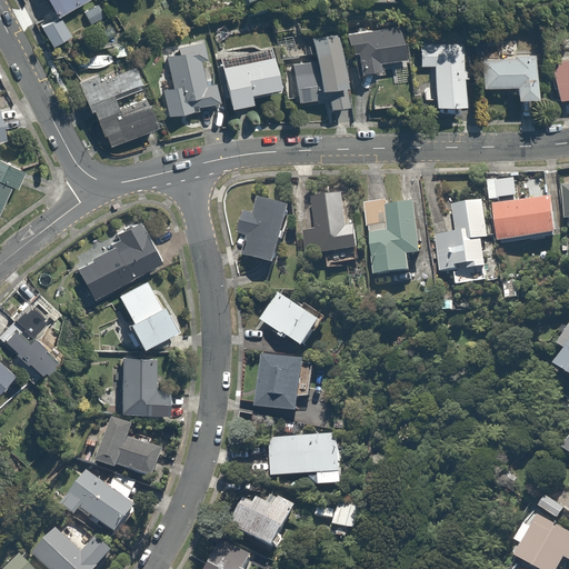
[(46,0),(58,19),(89,0),(46,0)]
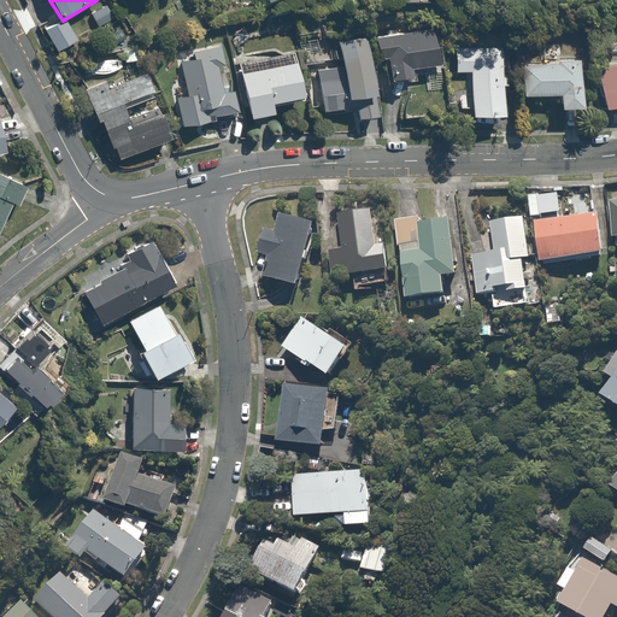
[(436,29),(378,37),(382,59),(388,58),(392,82),(415,78),(413,70),(442,65),(436,29)]
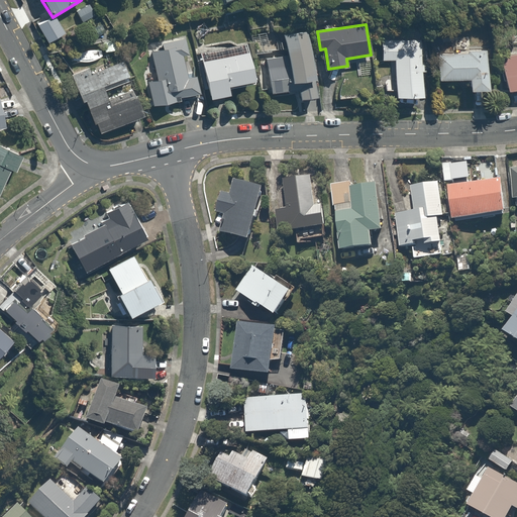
[(288,56),(266,59),(272,95),(299,90),(301,101),(320,97),(308,30),(284,34),(288,56)]
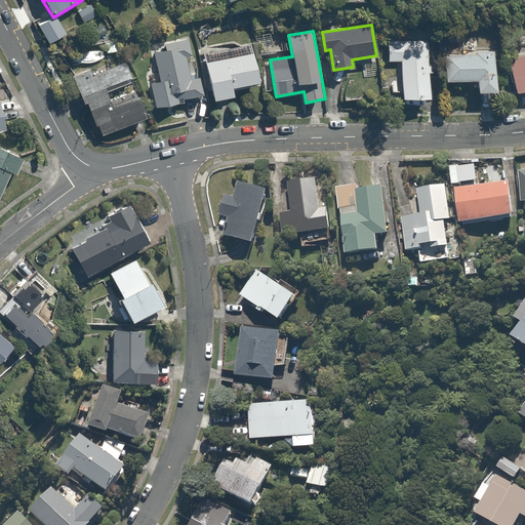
[(118,36),(103,41),(107,54),(122,49),(118,36)]
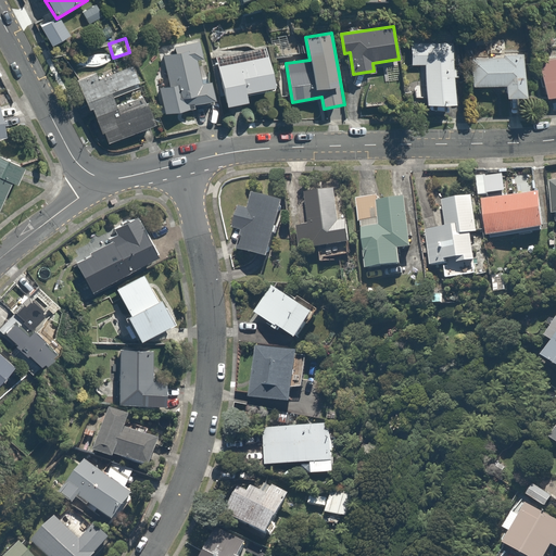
[(159,90),(164,115),(218,103),(212,78),(201,80),(197,62),(206,60),(201,38),(173,45),(175,52),(161,55),(168,88),(159,90)]
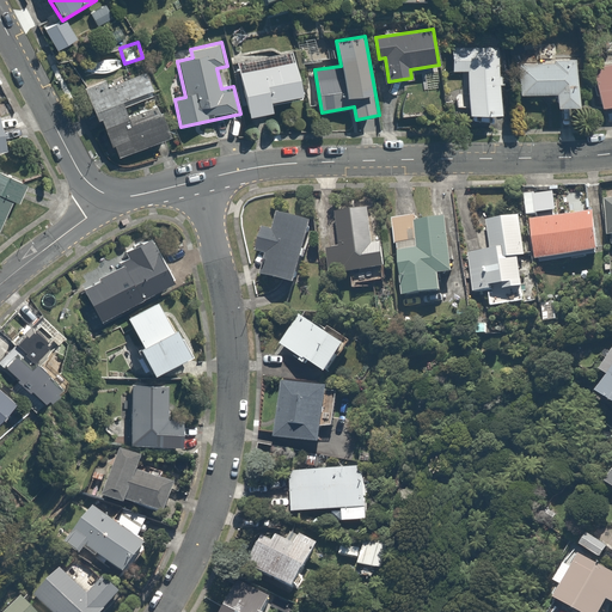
[(502,115),(497,47),(452,50),(453,72),(466,72),(469,117),(502,115)]
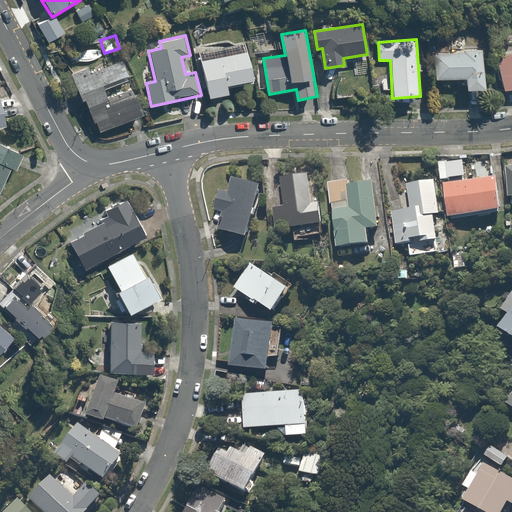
[(257,81),(250,51),(241,53),(239,44),(199,52),(209,99),(230,94),(229,87),(257,81)]
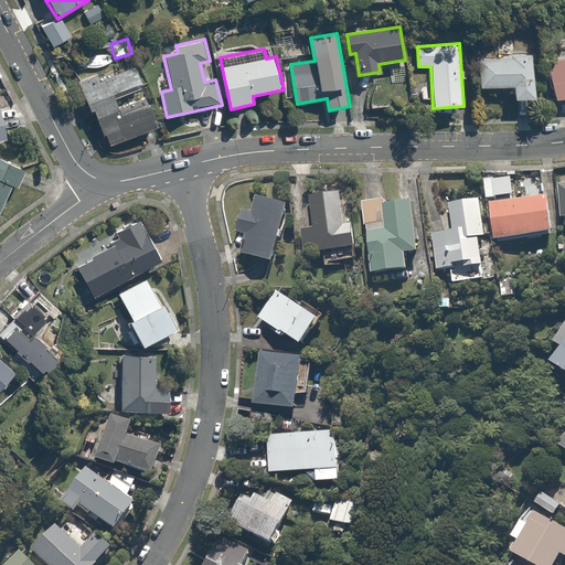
[(532,55),(475,59),(476,88),(513,86),(514,100),(534,99),(532,55)]
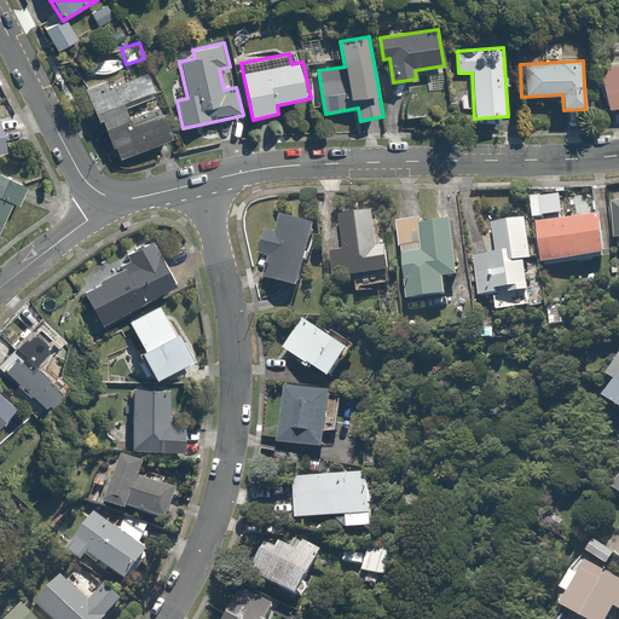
[(618,65),(600,70),(608,111),(618,108),(618,65)]
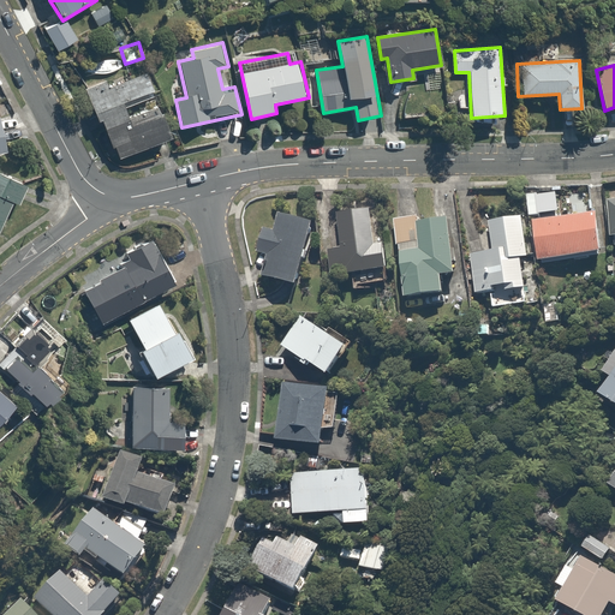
[(105,119),(120,160),(174,138),(161,106),(132,117),(129,107),(157,96),(147,67),(107,83),(87,91),(99,121),(105,119)]
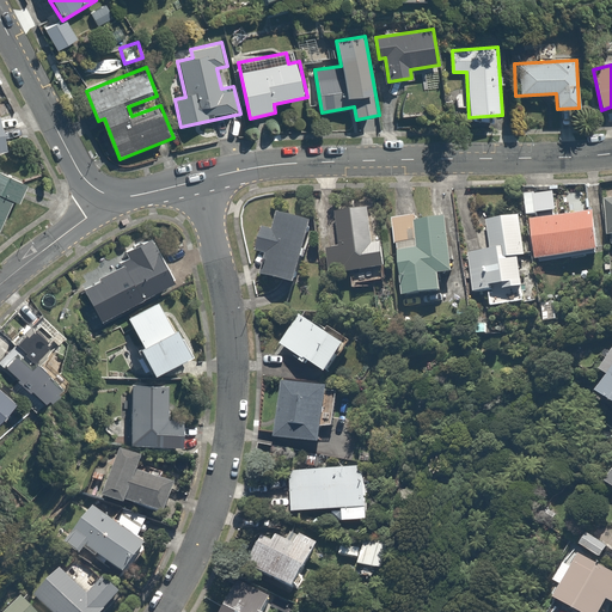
[(26,185),(0,173),(0,227),(10,204),(17,208),(26,185)]
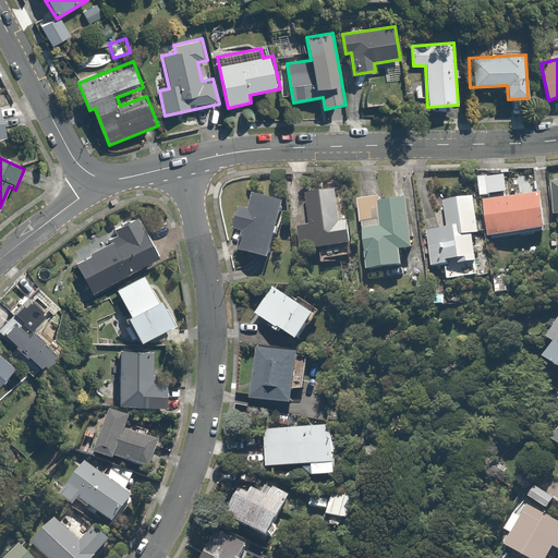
[(324,251),(325,261),(351,258),(350,249),(358,249),(355,222),(346,223),(342,190),(310,193),(312,227),(299,228),(301,253),(324,251)]
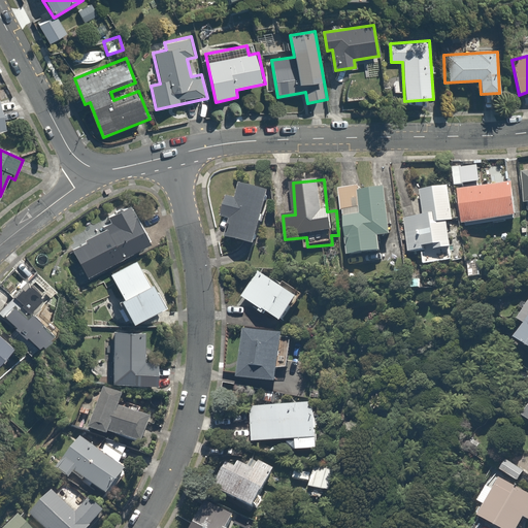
[(461,190),(466,227),(522,220),(518,183),(461,190)]
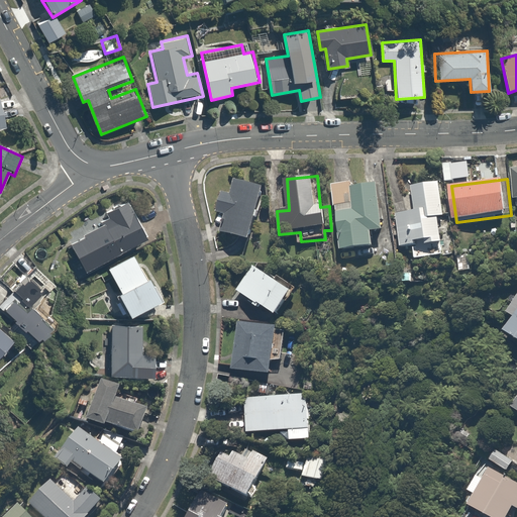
[(217,215),(227,217),(222,235),(252,243),(268,190),(236,181),(232,196),(223,194),(217,215)]
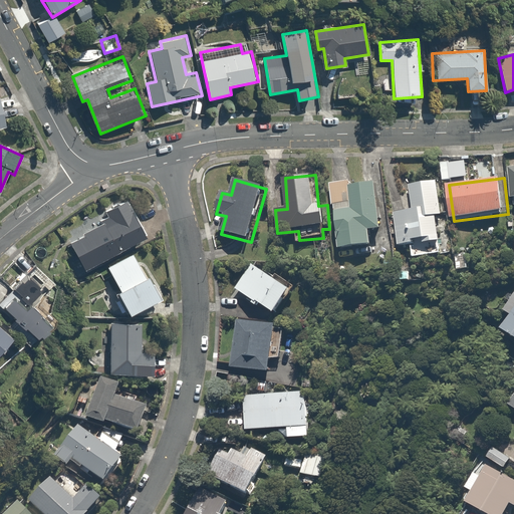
[(441,182),(410,185),(413,212),(394,214),(398,248),(441,243),(438,218),(445,217),(441,182)]
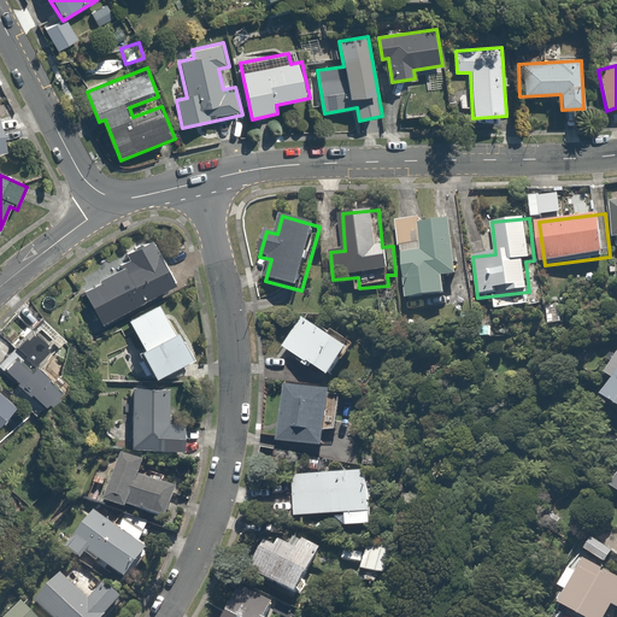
[(425,219),(398,223),(410,303),(452,297),(450,280),(462,277),(452,221),(425,224),(425,219)]
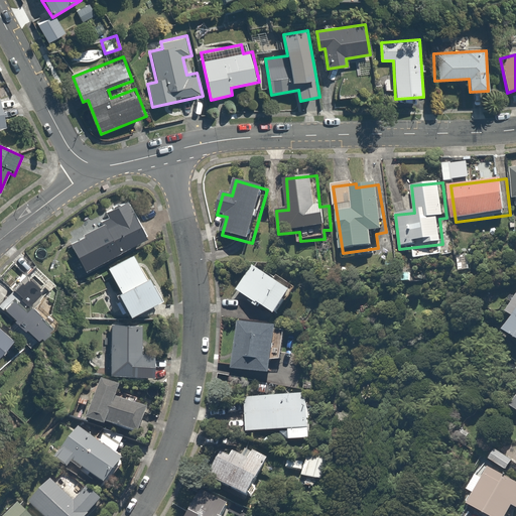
[(67,237),(85,272),(150,237),(128,196),(104,209),(107,216),(67,237)]
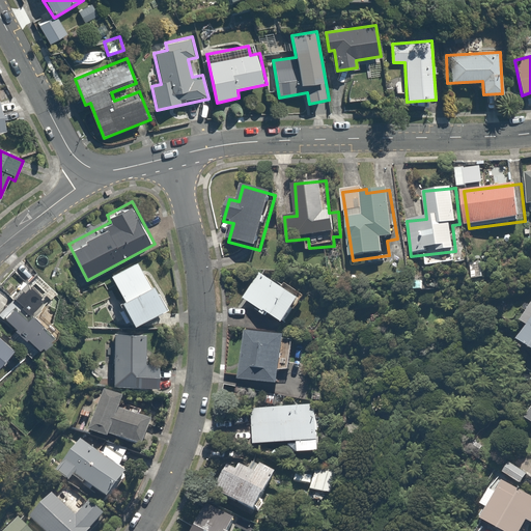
[(36,273),(22,260),(11,272),(25,284),(0,311),(0,317),(40,355),(56,337),(36,318),(59,294),(36,273)]
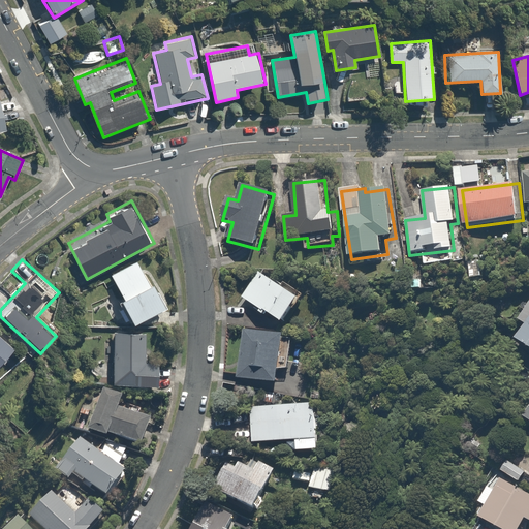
[(141,261),(110,276),(133,325),(164,310),(141,261)]
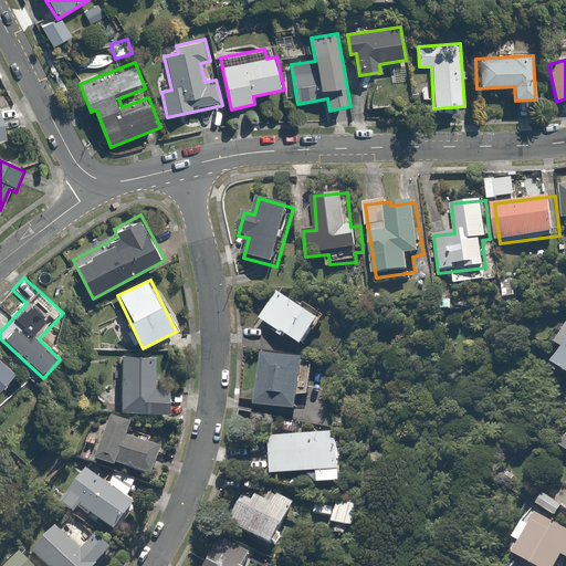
[(514,280),(499,282),(501,301),(517,299),(514,280)]
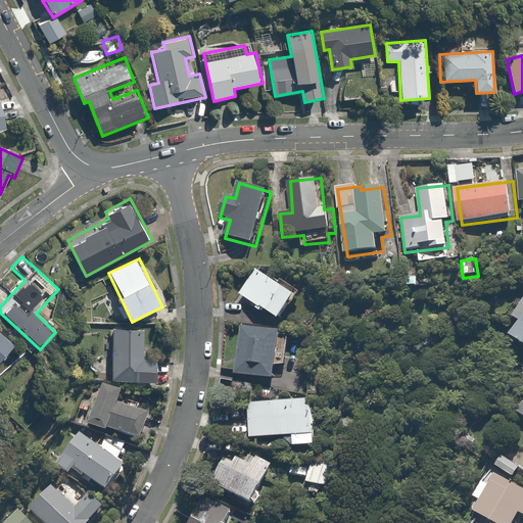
[(257,271),(241,296),(285,323),(301,297),(257,271)]
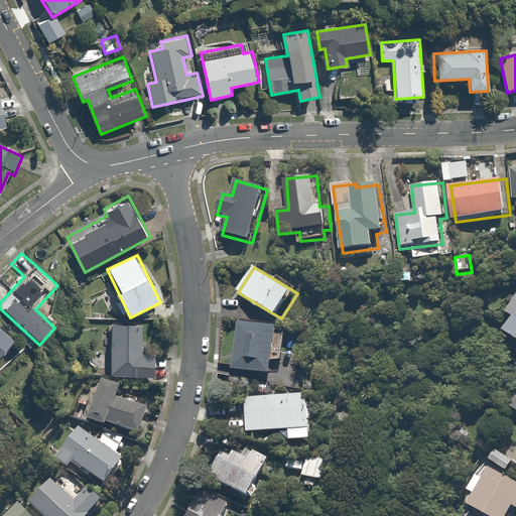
[(515,317),(507,335),(515,340),(515,299),(508,313),(515,317)]
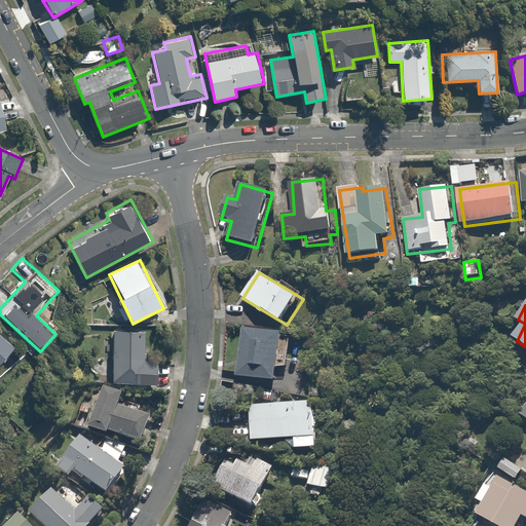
[(306,363),(291,361),(293,342),(285,341),(285,333),(245,328),(238,379),(272,383),(272,389),(303,393),(306,363)]
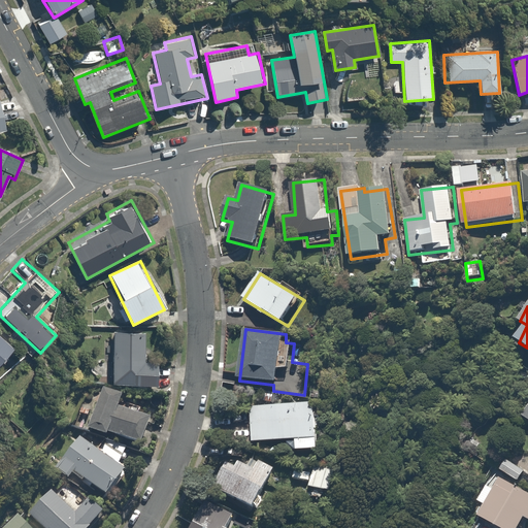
[(0,363),(14,348),(0,333),(0,363)]
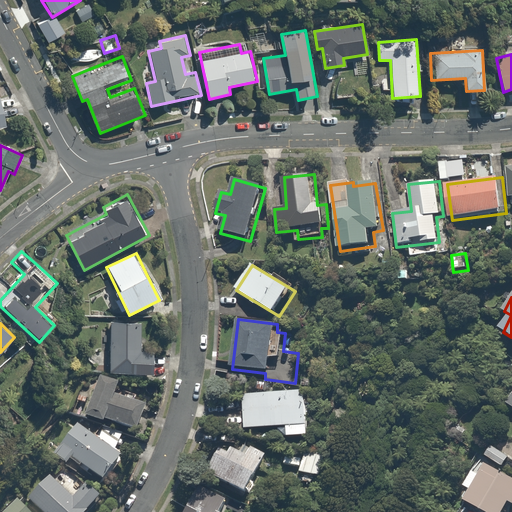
[(142,325),(111,323),(108,372),(153,375),(155,353),(140,352),(142,325)]
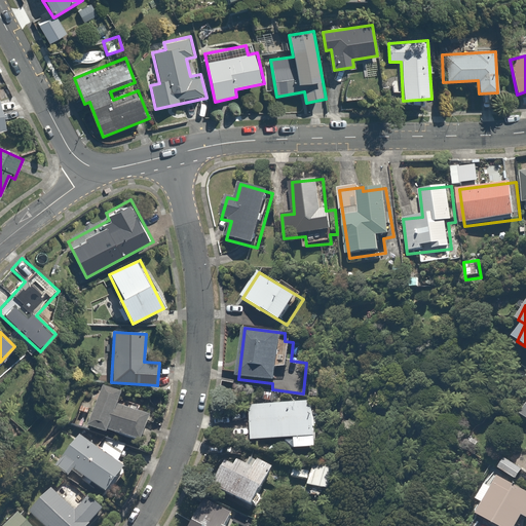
[(103,387),(88,430),(144,449),(154,420),(120,409),(125,396),(103,387)]
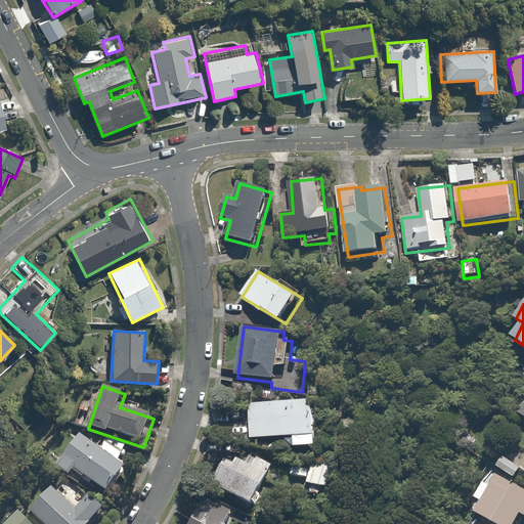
[(293,449),(317,447),(314,400),(249,404),(252,441),(292,438),(293,449)]
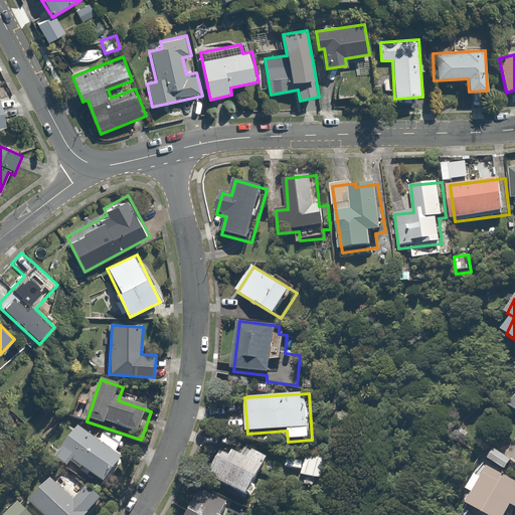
[(101,431),(95,439),(78,427),(54,460),(67,470),(71,464),(109,490),(129,464),(118,456),(124,448),(101,431)]
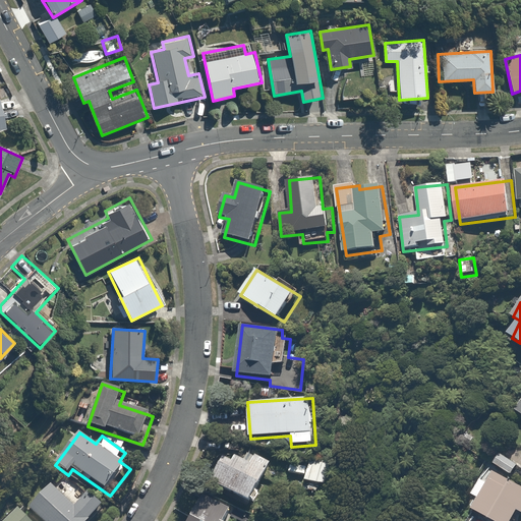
[(250,465),(229,454),(213,484),(250,505),(271,467),(254,458),(250,465)]
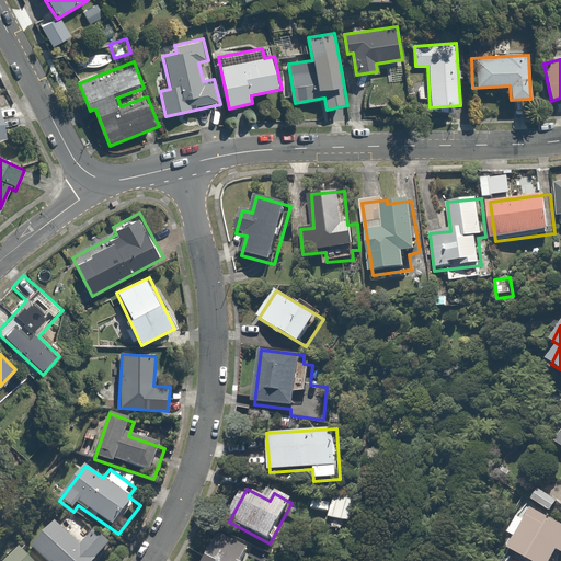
[(540,489),(533,500),(551,514),(560,502),(540,489)]
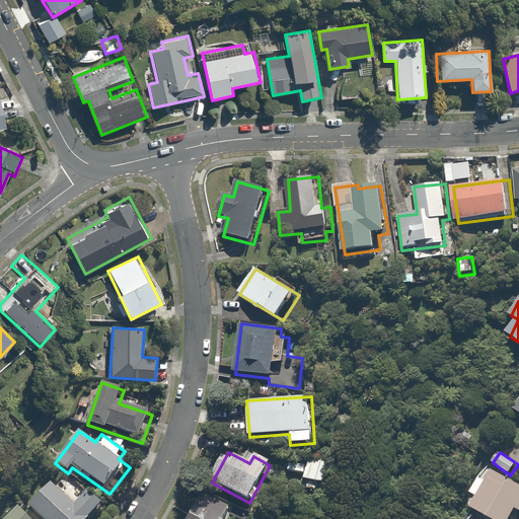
[(332,467),(308,460),(302,482),(326,489),(332,467)]
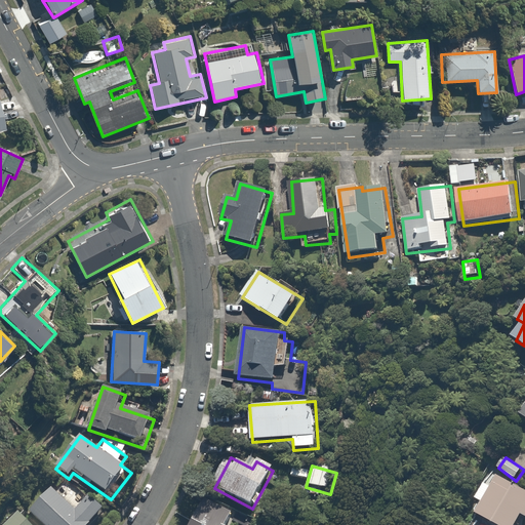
[(481,517),(495,524),(519,524),(524,517),(524,490),(501,478),(495,490),(487,486),(479,501),(487,506),(481,517)]
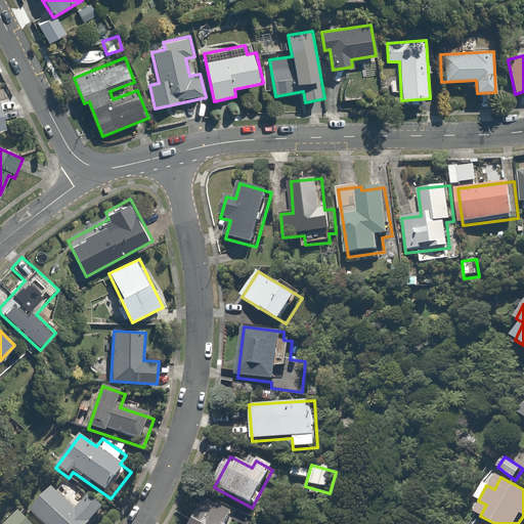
[(78,509),(55,487),(31,513),(41,523),(99,523),(107,516),(89,497),(78,509)]
